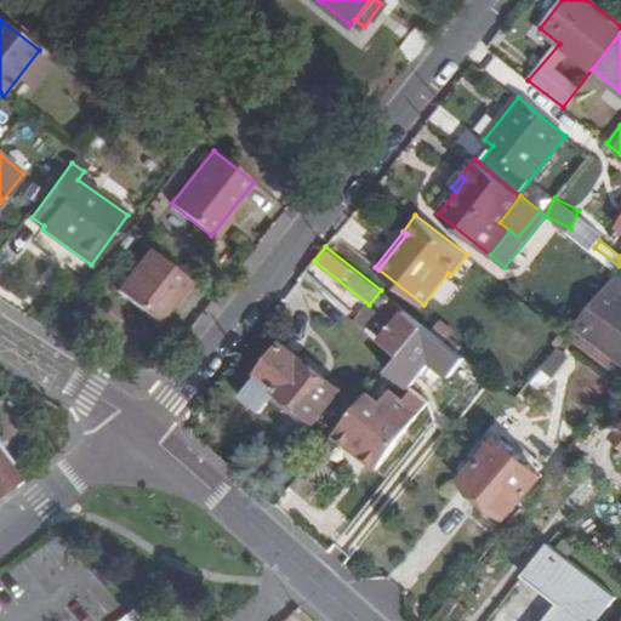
[(184,306),(198,289),(195,286),(182,275),(148,249),(117,290),(157,322),(170,305),(176,297),(184,306)]
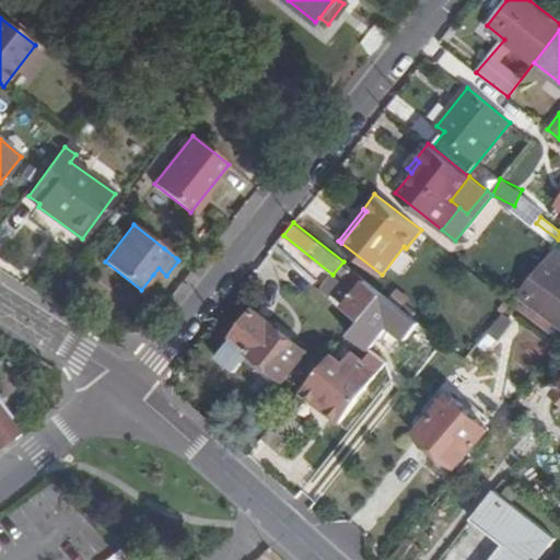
[(184,251),(171,240),(164,248),(176,258),(184,251)]
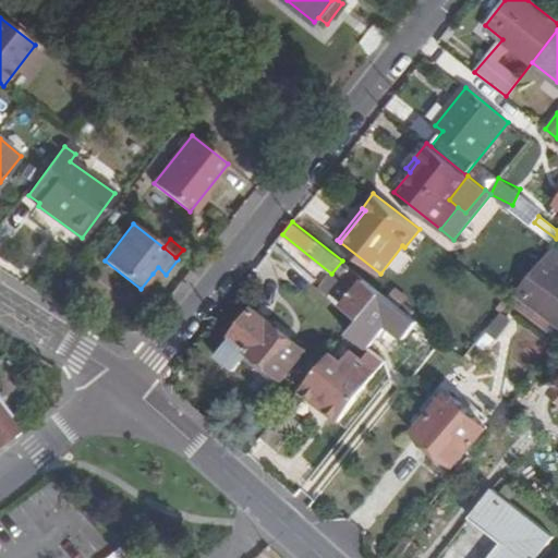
[(557,250),(554,246),(518,292),(557,322),(557,250)]
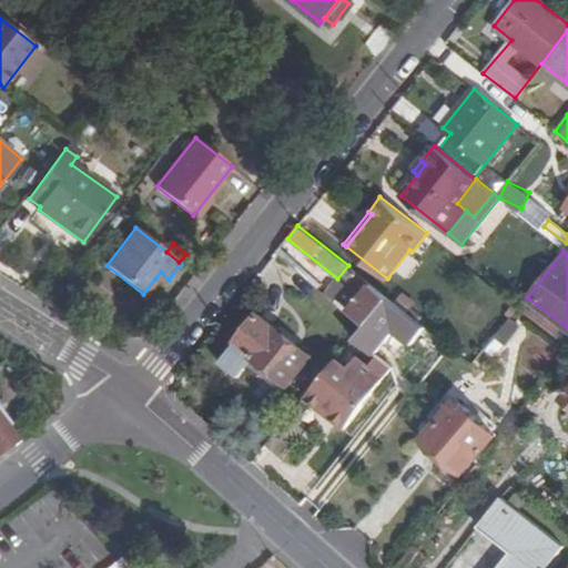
[(337,279),(328,290),(340,300),(359,274),(348,265),(337,279)]
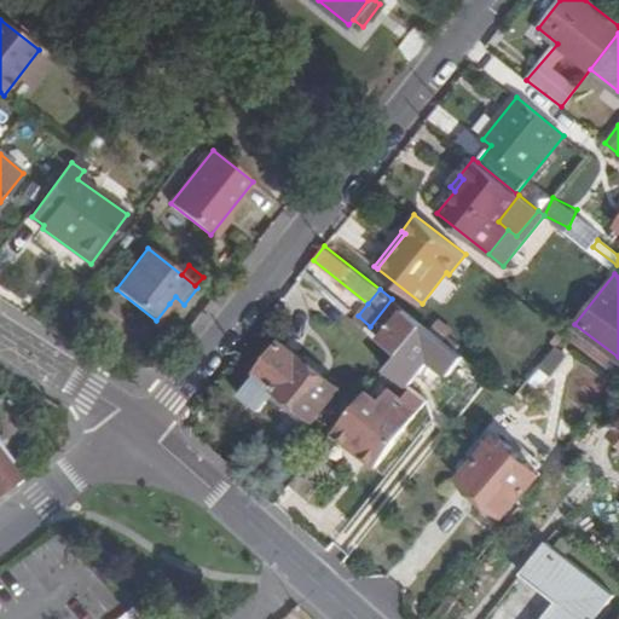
[(169,304),(179,311),(184,305),(175,296),(169,304)]
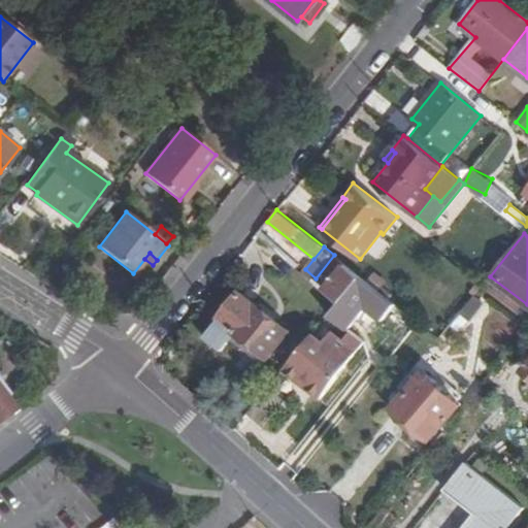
[(342,300),(362,276),(334,255),(316,278),(342,300)]
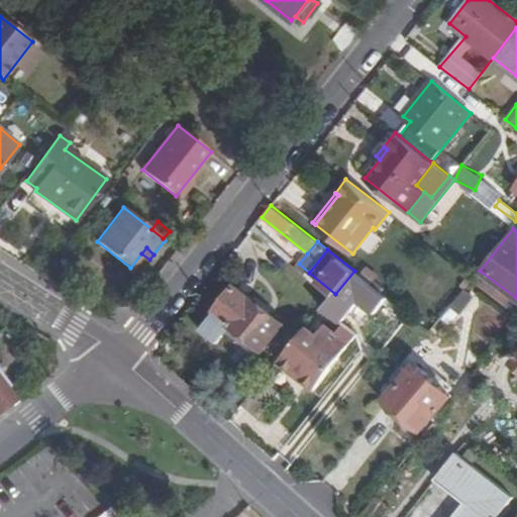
[(346,295),(356,304),(367,292),(373,286),(354,271),(335,294),(332,297),(339,303),(346,295)]
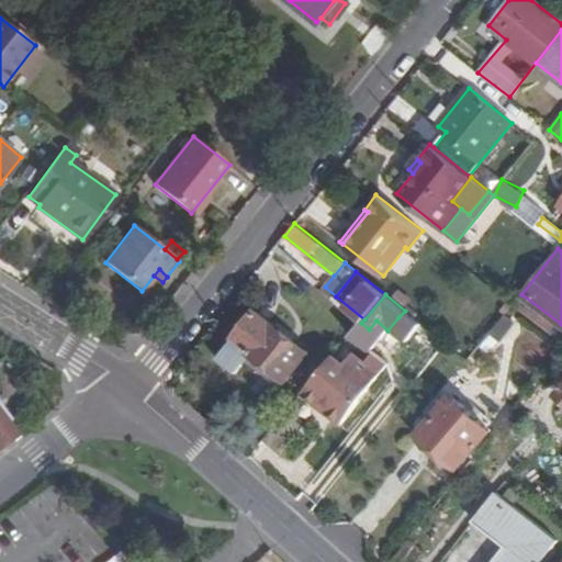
[(561,324),(521,294),(514,303),(561,340),(561,324)]
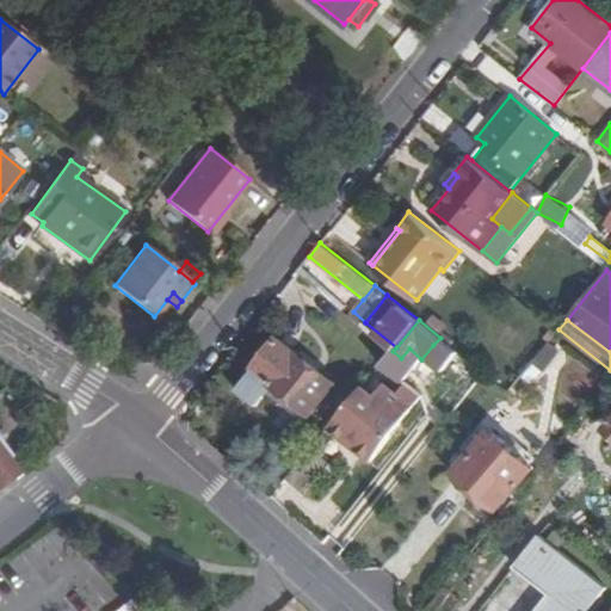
[(393,351),(396,347),(365,322),(362,327),(392,353),(393,351)]
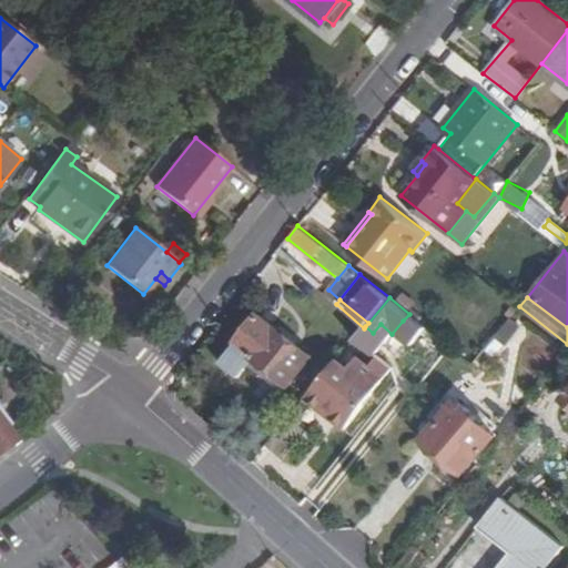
[(290,384),(312,355),(257,314),(235,343),(290,384)]
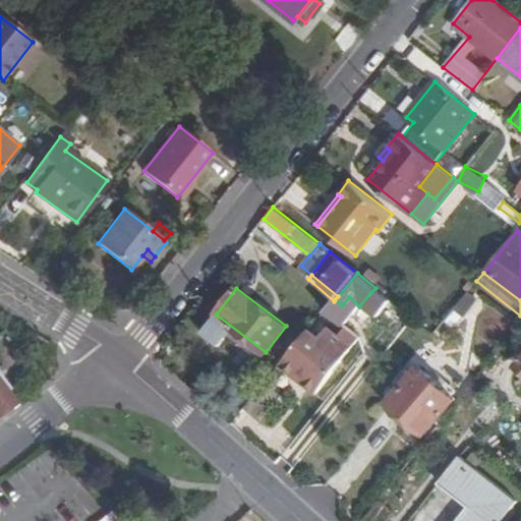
[(375,288),(369,294),(407,325),(413,317),(375,288)]
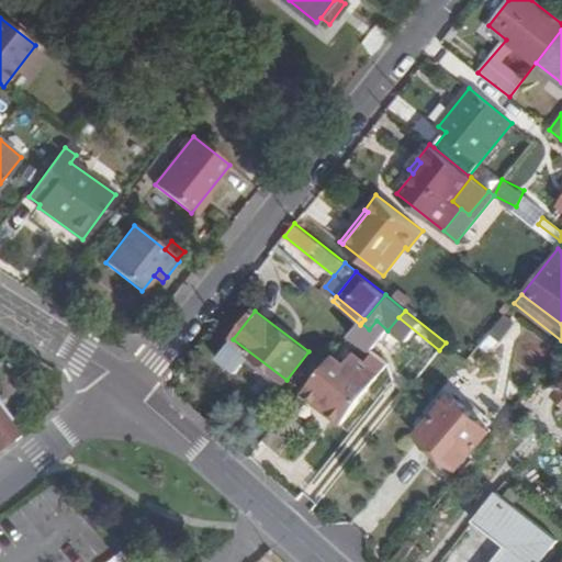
[(490,333),(499,340),(514,322),(505,314),(490,333)]
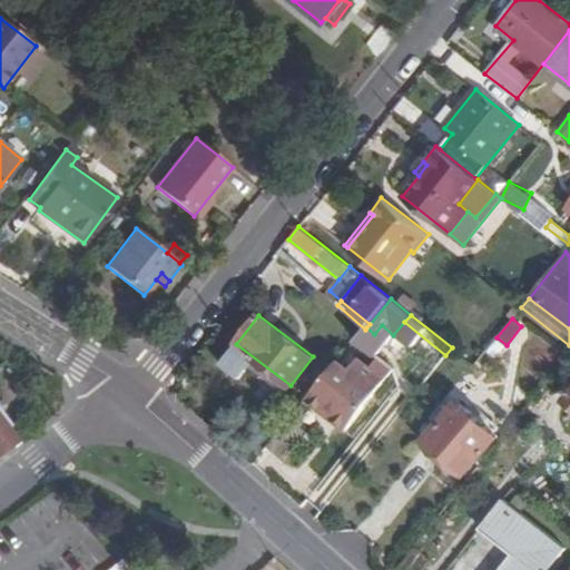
[(307,399),(347,430),(402,360),(386,347),(371,367),(359,357),(350,369),(338,360),(307,399)]
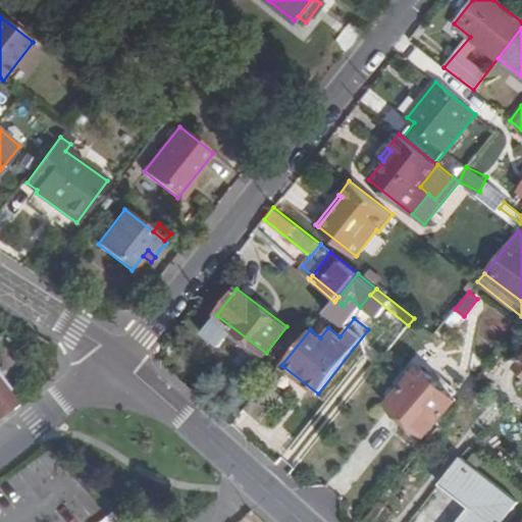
[(457,399),(421,368),(415,375),(405,387),(392,402),(394,404),(392,410),(403,420),(409,417),(427,432),(457,399)]
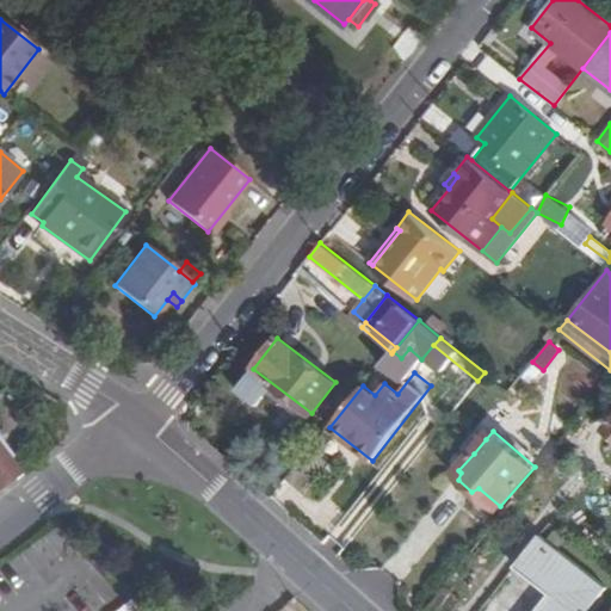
[(466,446),(474,454),(486,439),(477,433),(466,446)]
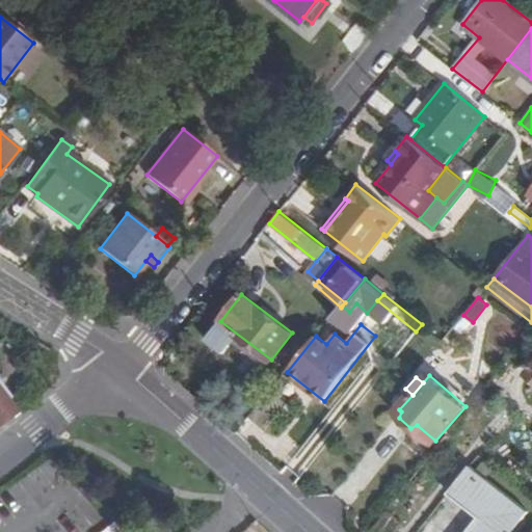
[(0,423),(15,413),(6,401),(11,397),(0,382),(0,423)]
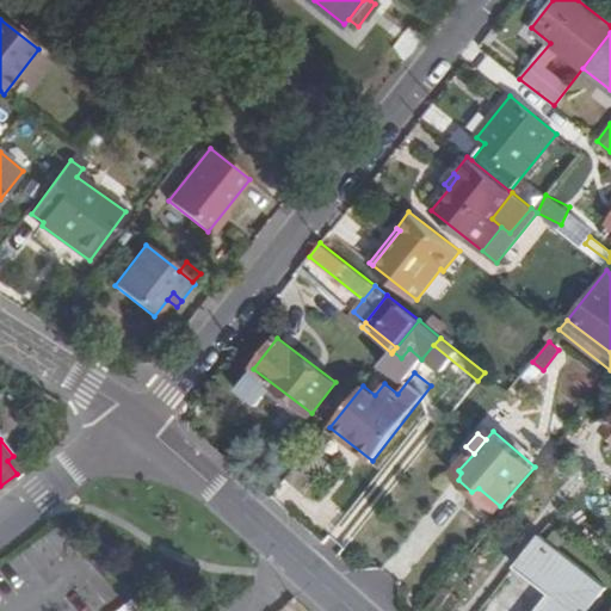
[(541,535),(516,566),(550,593),(536,610),(587,610),(608,586),(541,535)]
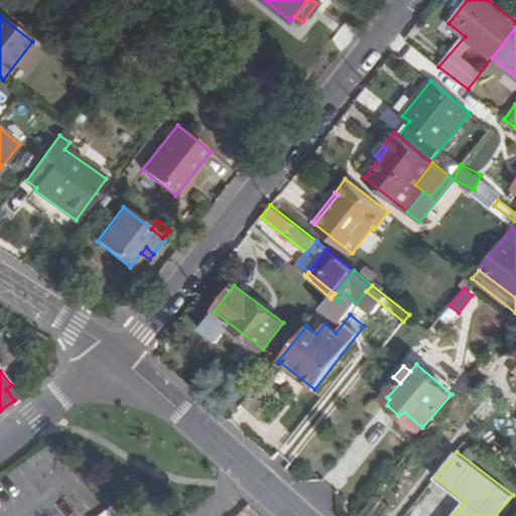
[(382,515),(390,507),(377,496),(359,515),(382,515)]
